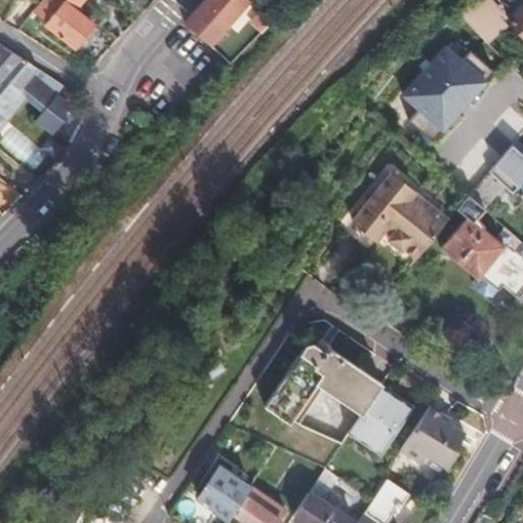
[(84,0),(43,0),(32,14),(46,27),(45,28),(74,50),(79,44),(98,62),(110,49),(89,32),(95,25),(77,10),(84,0)]
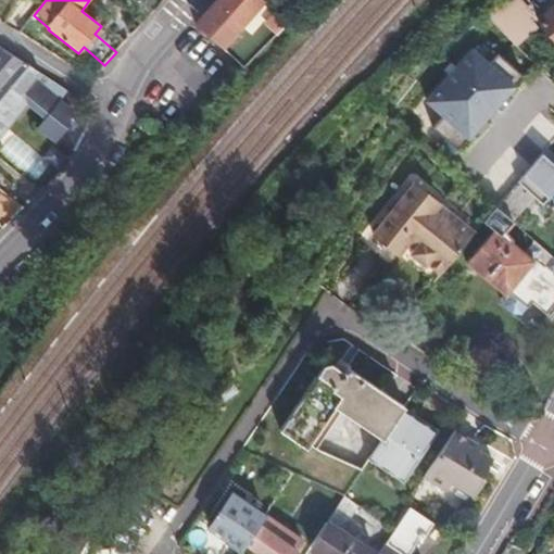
[(219,0),(198,26),(226,52),(239,39),(244,33),(252,25),(248,21),(266,2),(263,0),(219,0)]
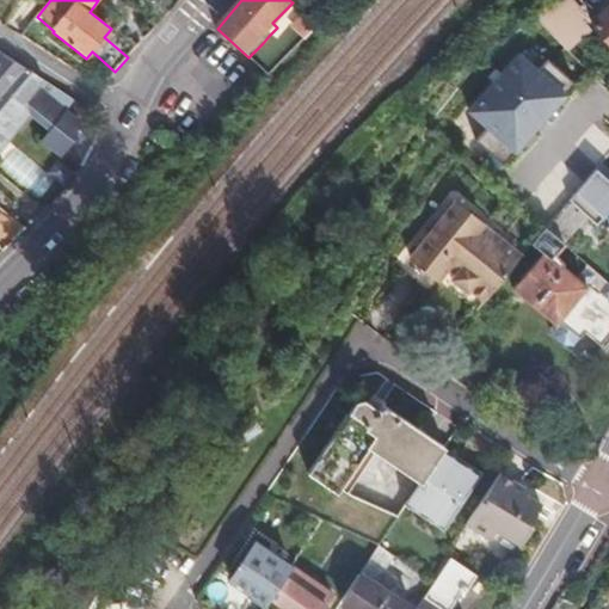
[(289,0),(293,2),(302,12),(311,2),(308,0),(289,0)]
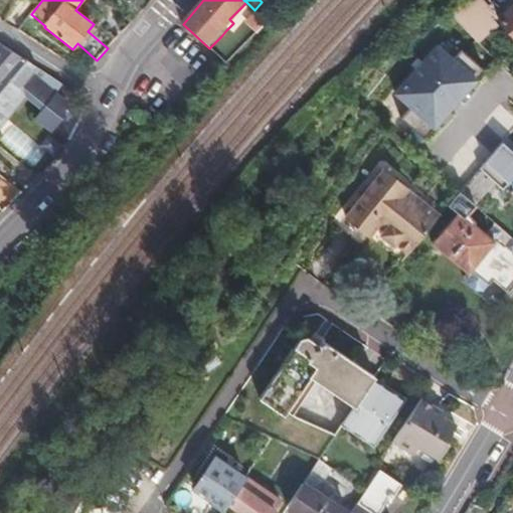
[(512,6),(501,18),(512,31),(512,6)]
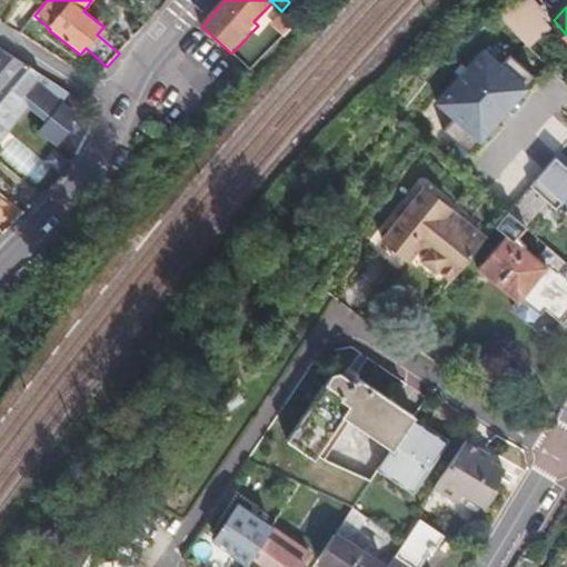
[(548,29),(540,21),(535,26),(541,35),(548,29)]
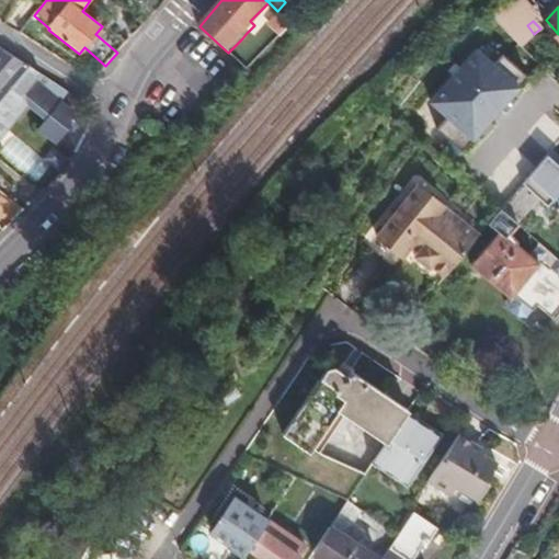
[(497,63),(476,44),(426,98),(451,120),(442,129),(464,150),(531,76),(505,54),(497,63)]
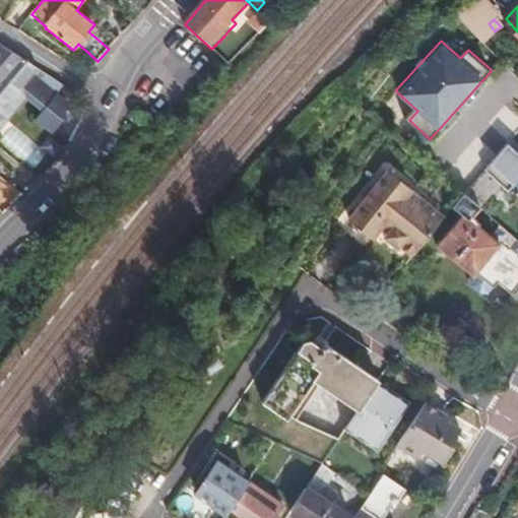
[(0,82),(23,59),(6,47),(1,44),(0,44),(0,82)]
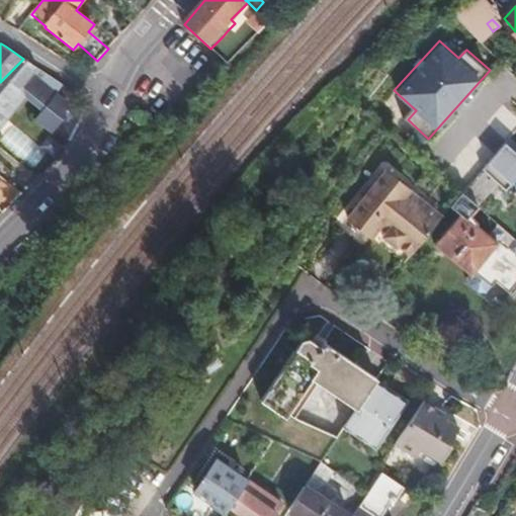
[(46,85),(52,78),(37,69),(23,59),(0,82),(0,122),(24,93),(41,107),(34,115),(52,130),(61,119),(67,103),(46,85)]
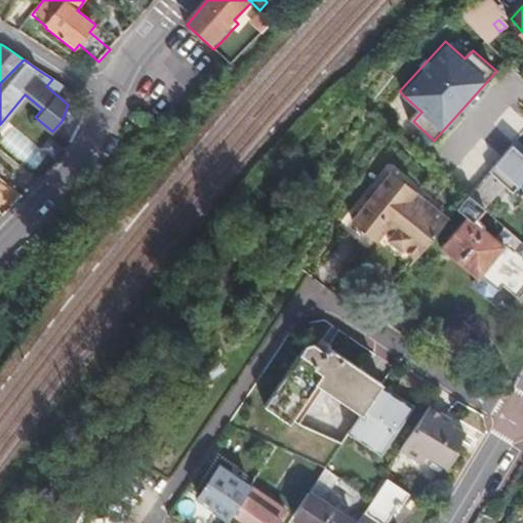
[(481,138),(451,177),(468,191),(497,151),(481,138)]
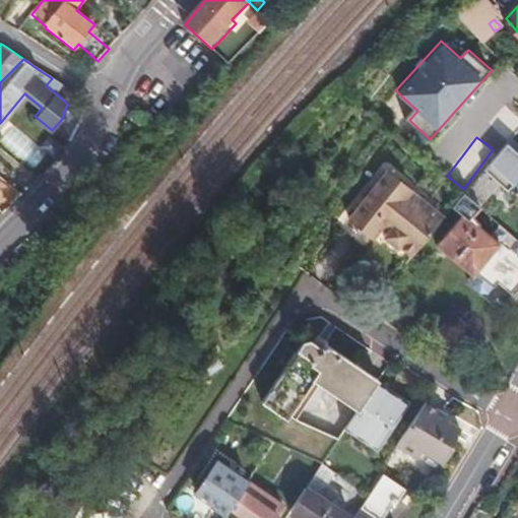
[(517,156),(506,146),(484,171),(508,190),(517,179),(517,156)]
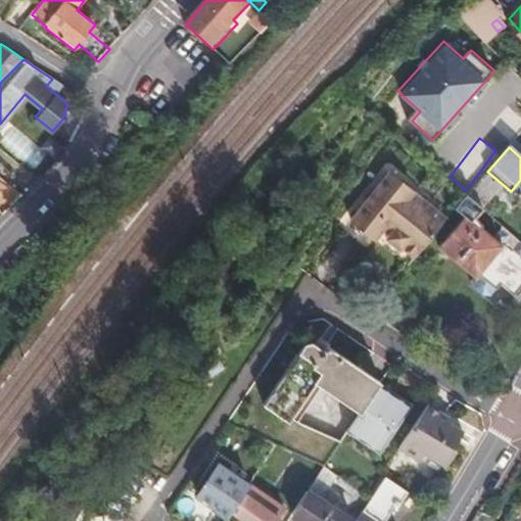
[(448,219),(391,173),(352,220),(377,240),(410,267),(448,219)]
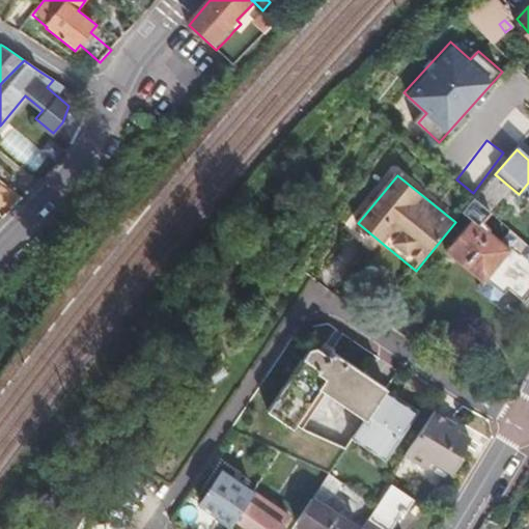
[(476,197),(464,212),(473,219),(510,250),(520,239),(476,197)]
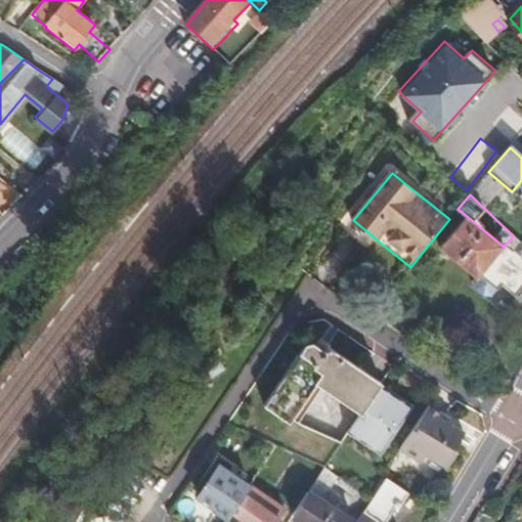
[(504,247),(467,216),(441,247),(478,277),(504,247)]
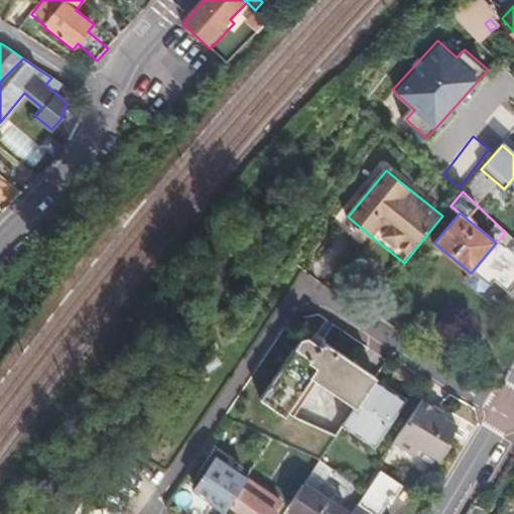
[(364,247),(372,237),(348,217),(340,227),(364,247)]
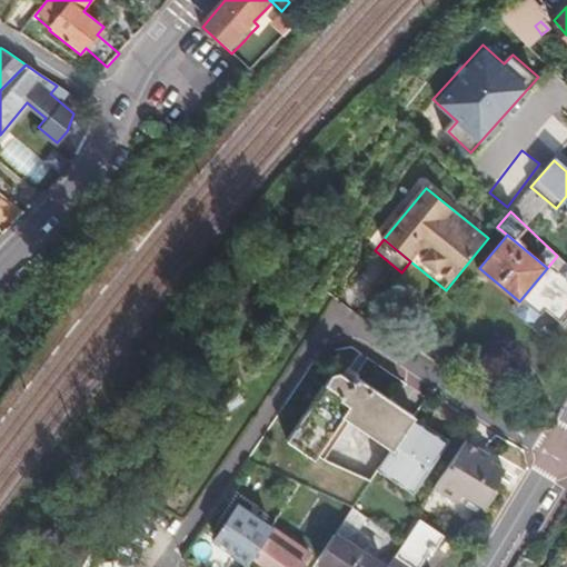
[(351,406),(401,439),(413,423),(417,416),(357,377),(352,383),(334,370),(288,437),(316,457),(351,406)]
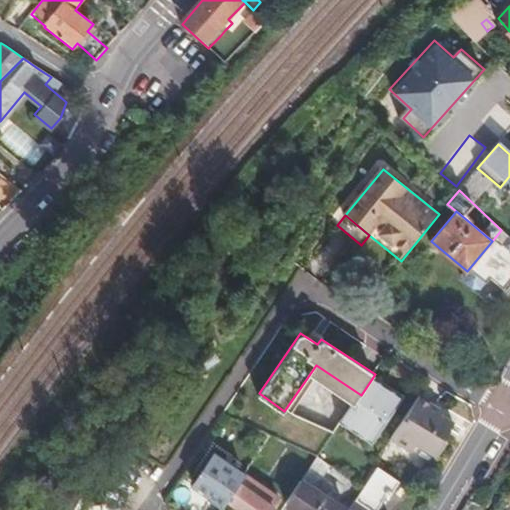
[(316,378),(354,405),(361,395),(316,365),(284,411),(289,415),(316,378)]
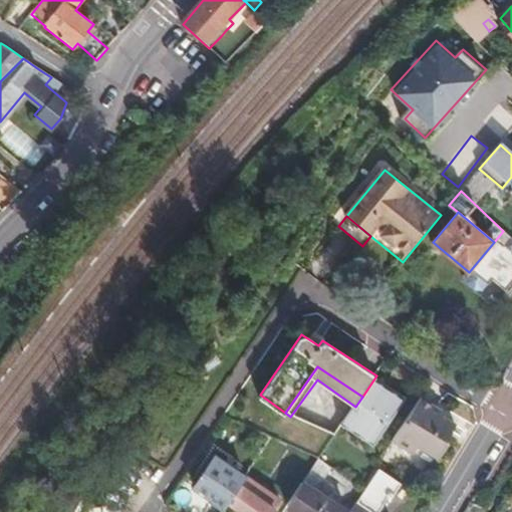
[(355,407),(345,423),(374,442),(402,402),(372,381),(362,397),(355,407)]
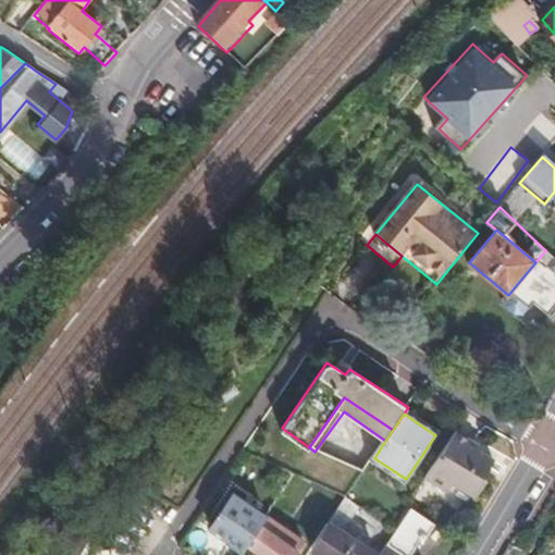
[(456,431),(427,476),(451,491),(455,484),(476,497),(497,463),(483,454),(479,446),(456,431)]
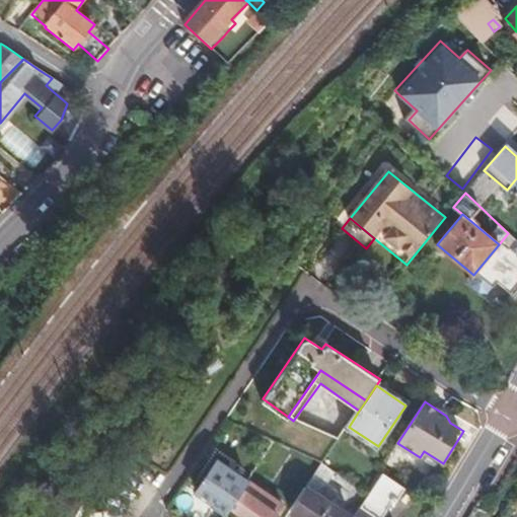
[(288,417),(272,440),(277,442),(324,462),(340,440),(294,421),(293,421),(288,417)]
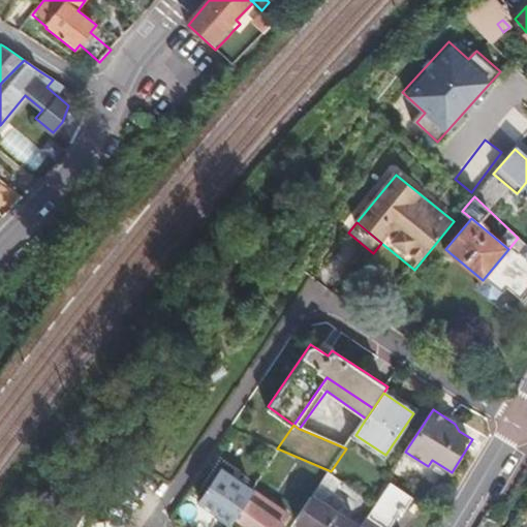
[(237,519),(255,491),(225,469),(203,501),(234,524),(237,519)]
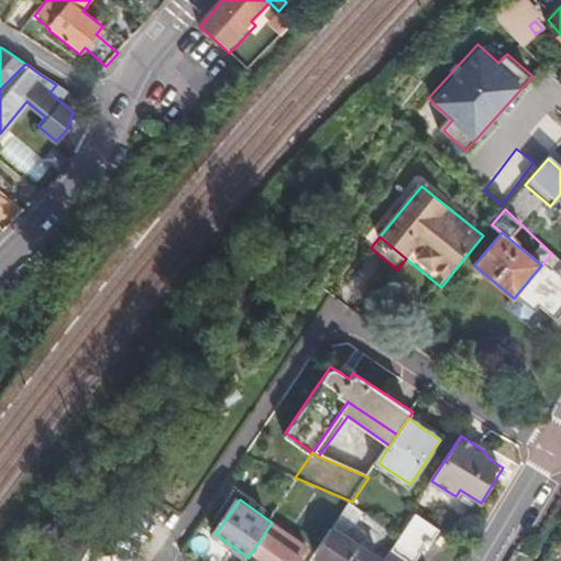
[(352,535),(364,513),(348,504),(336,525),(352,535)]
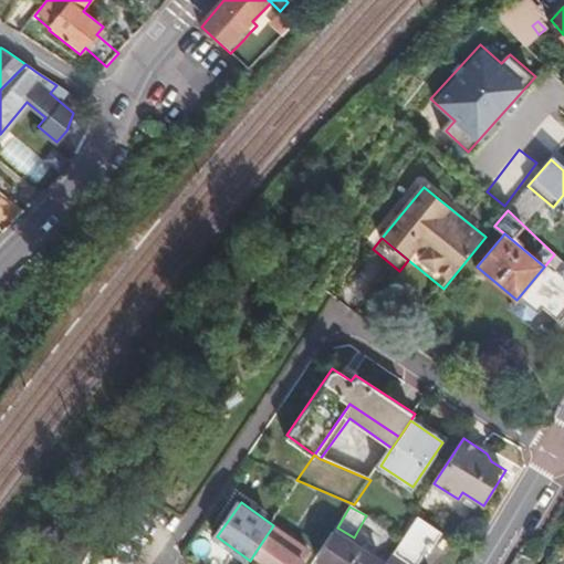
[(395,552),(387,563),(421,563),(444,533),(414,514),(395,543),(398,547),(395,552)]
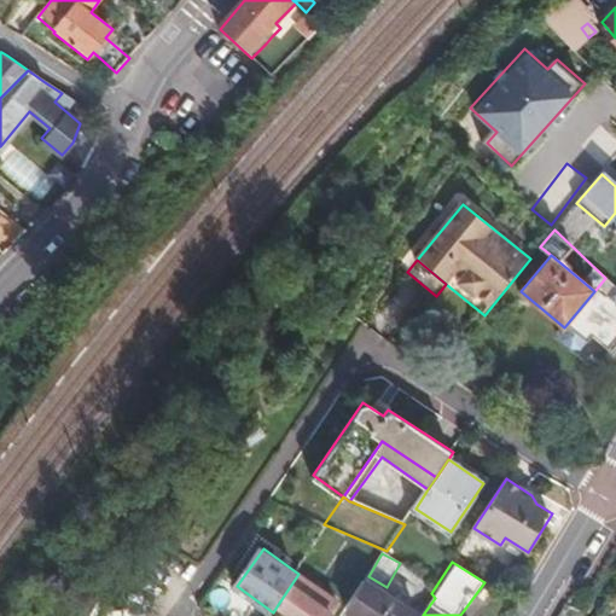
[(331,615),(341,603),(298,574),(277,606),(289,615),(331,615)]
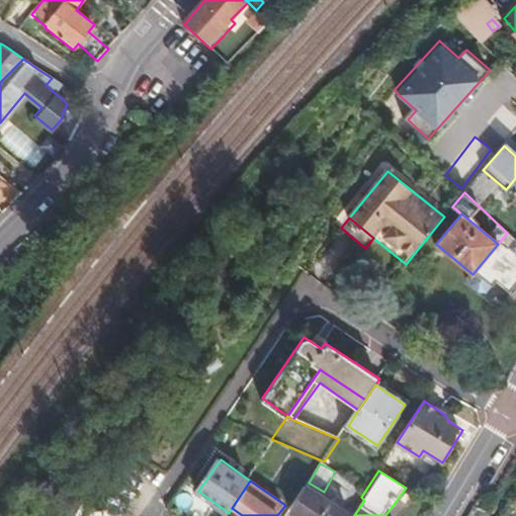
[(347,515),(307,489),(292,510),(302,515),(347,515)]
